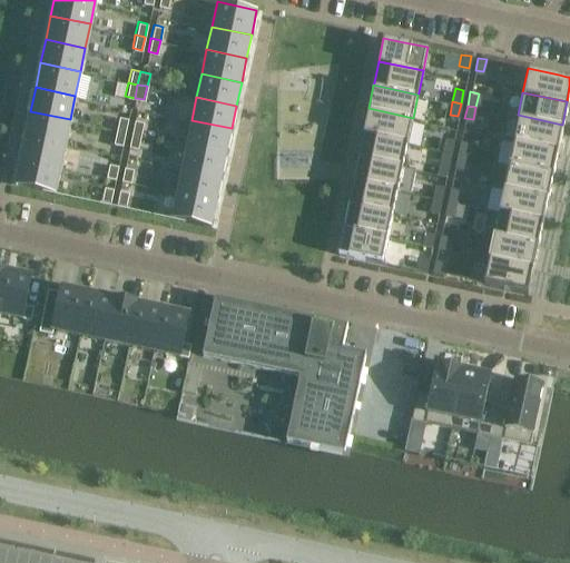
[(369,108),(363,132),(408,141),(413,118),(369,108)]
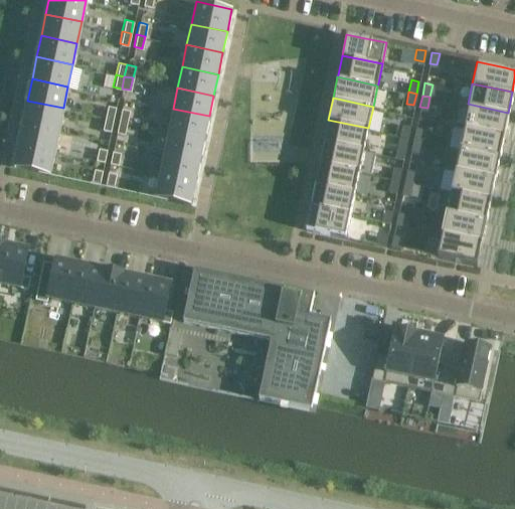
[(27,101),(22,122),(58,129),(63,108),(27,101)]
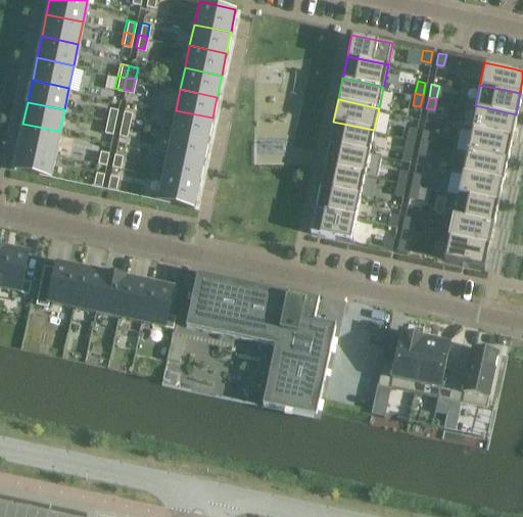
[(108,105),(105,118),(106,119),(114,120),(117,107),(109,106),(108,105)]
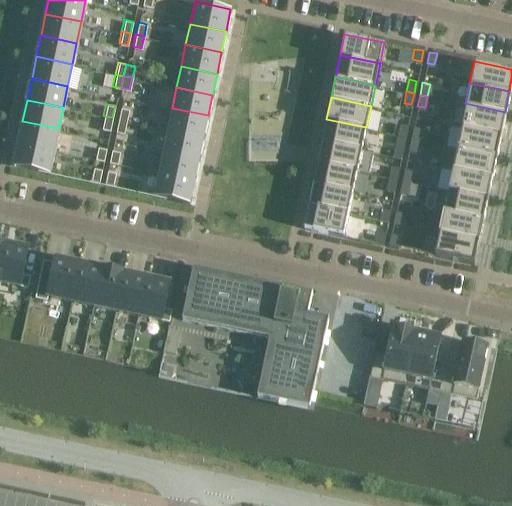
[(465,103),(460,125),(500,133),(505,112),(465,103)]
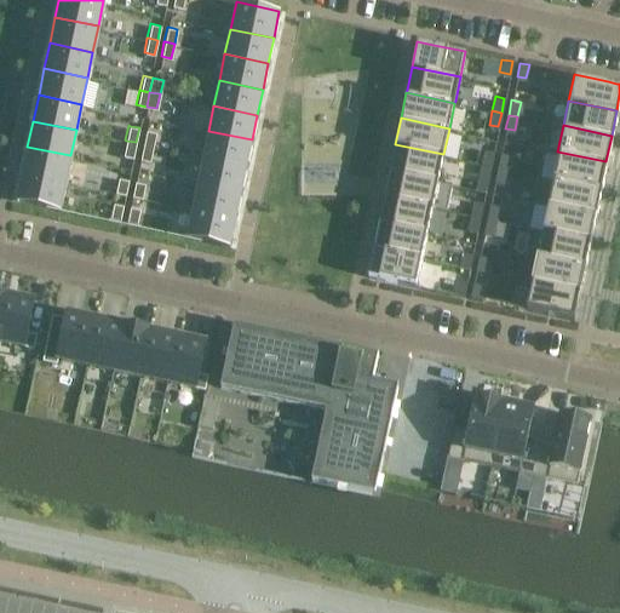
[(144,132),(142,143),(153,145),(155,131),(145,130),(145,129),(144,132)]
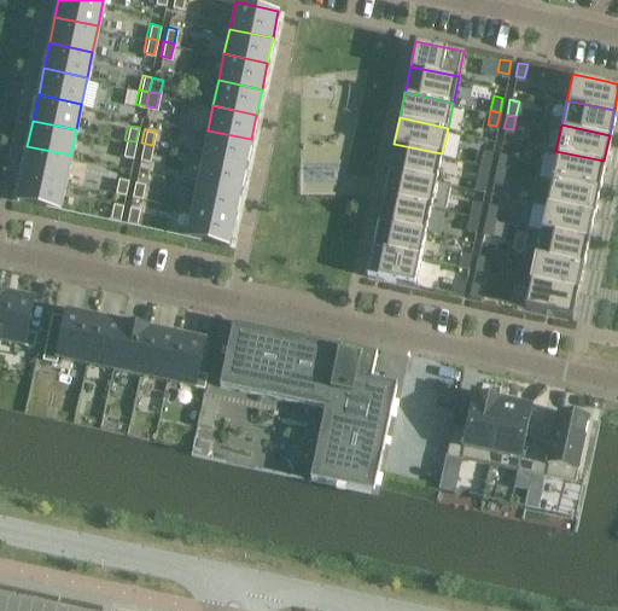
[(208,131),(202,156),(245,166),(251,139),(208,131)]
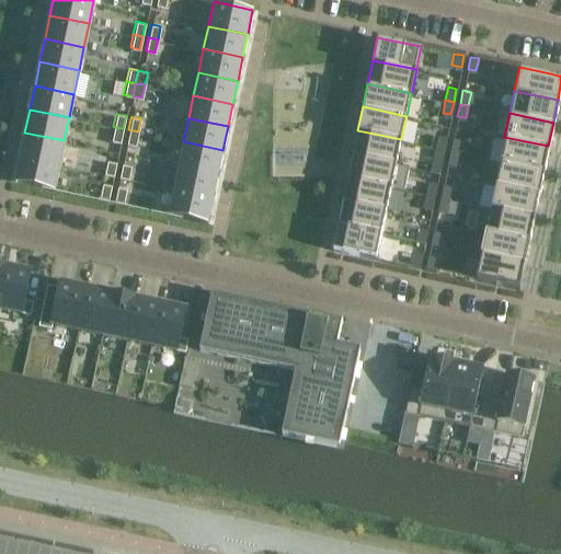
[(113,126),(111,139),(119,141),(123,128),(114,127),(113,126)]
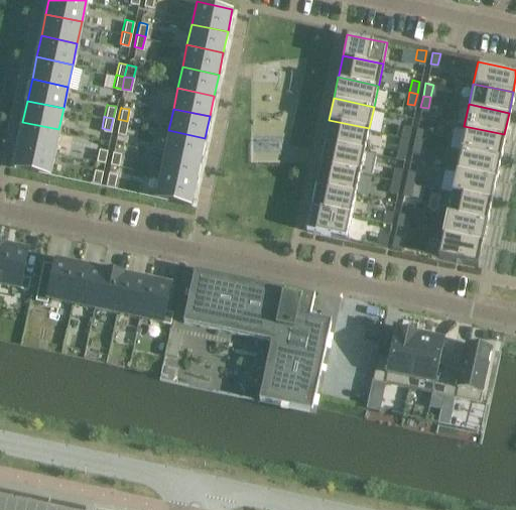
[(118,119),(116,131),(116,132),(124,133),(127,121),(118,119)]
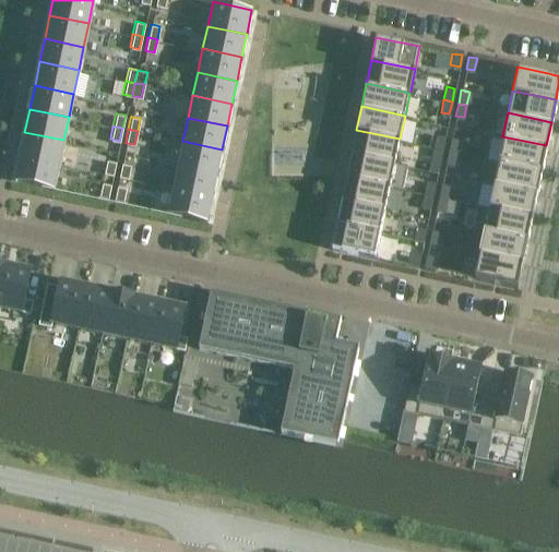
[(355,134),(351,154),(364,156),(394,163),(399,143),(400,139),(356,130),(355,134)]
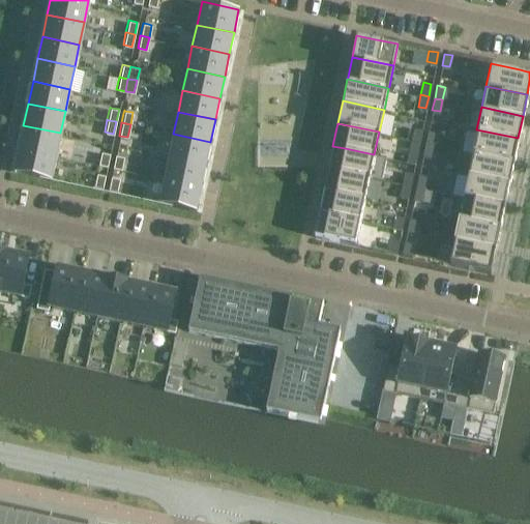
[(23,125),(19,147),(56,155),(60,133),(23,125)]
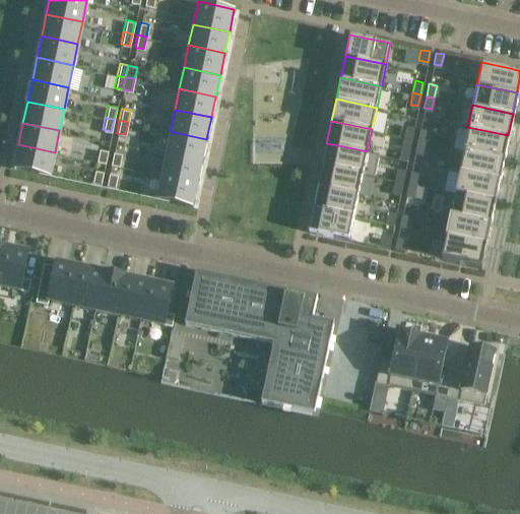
[(405,123),(402,135),(411,137),(413,125),(405,123)]
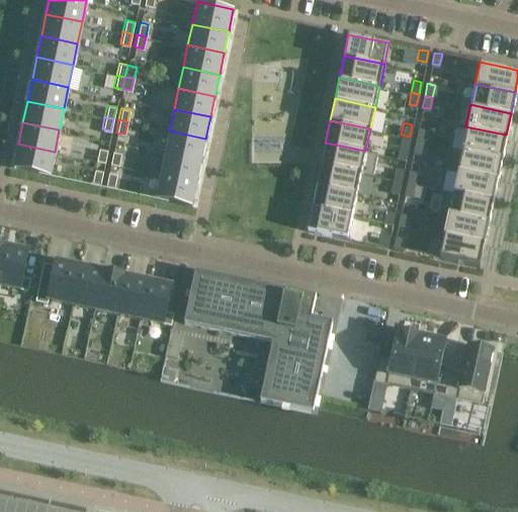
[(418,126),(416,139),(423,140),(426,128),(418,126)]
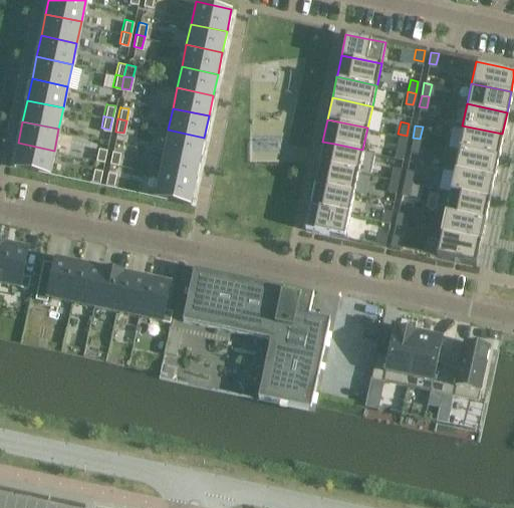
[(462,125),(458,147),(498,155),(502,134),(462,125)]
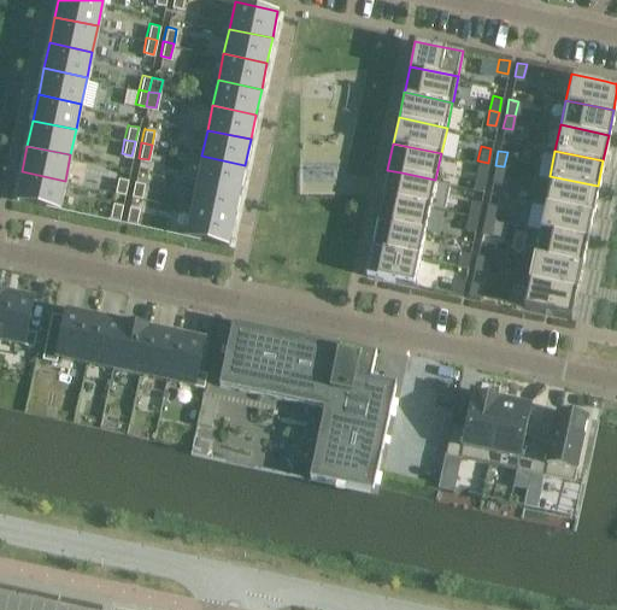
[(201,156),(197,181),(240,189),(245,165),(201,156)]
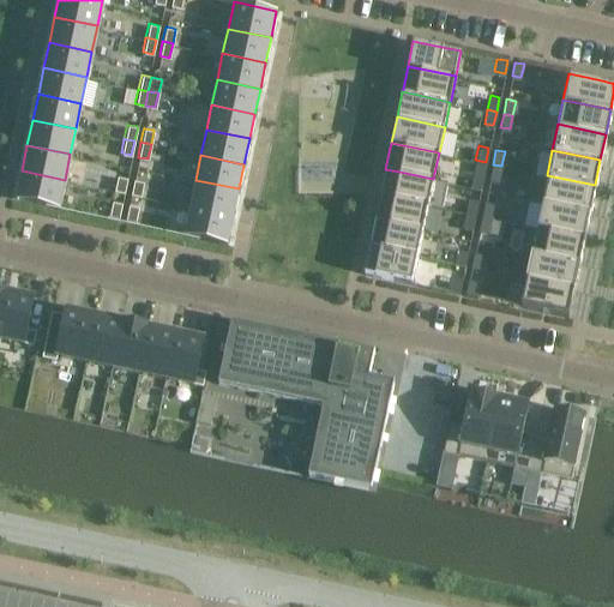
[(475,160),(470,185),(480,187),(486,162),(475,160)]
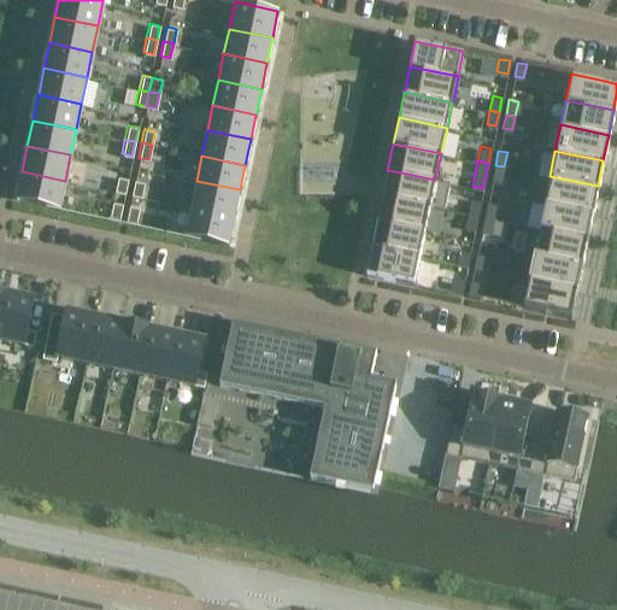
[(495,165),(492,179),(501,181),(504,166),(495,165)]
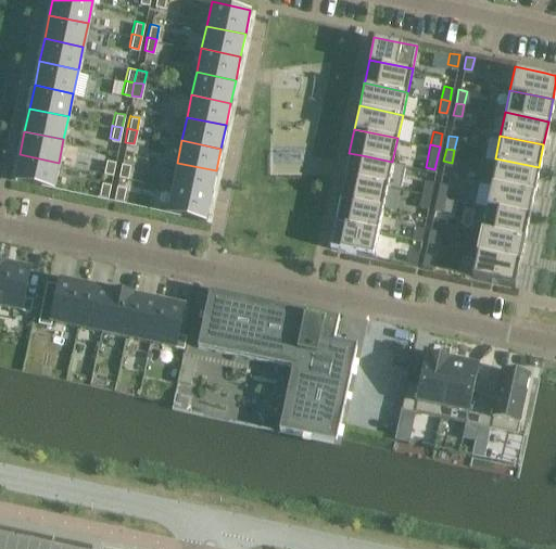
[(349,153),(344,176),(357,178),(388,184),(399,187),(404,164),(392,162),(362,155),(349,153)]
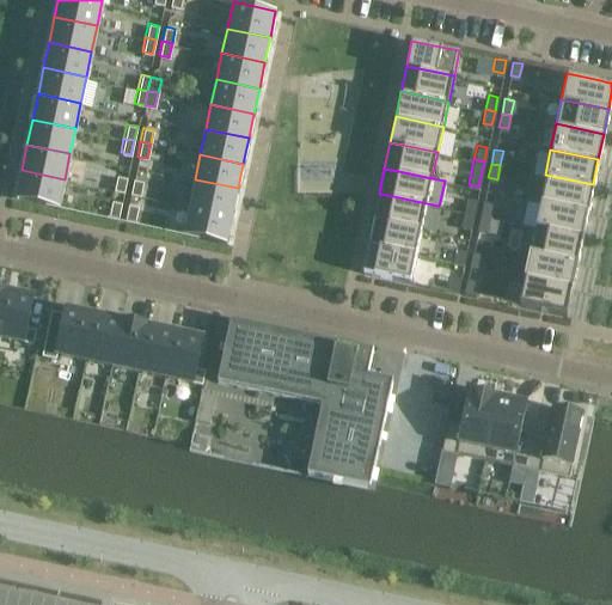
[(22,170),(16,195),(59,205),(65,179),(22,170)]
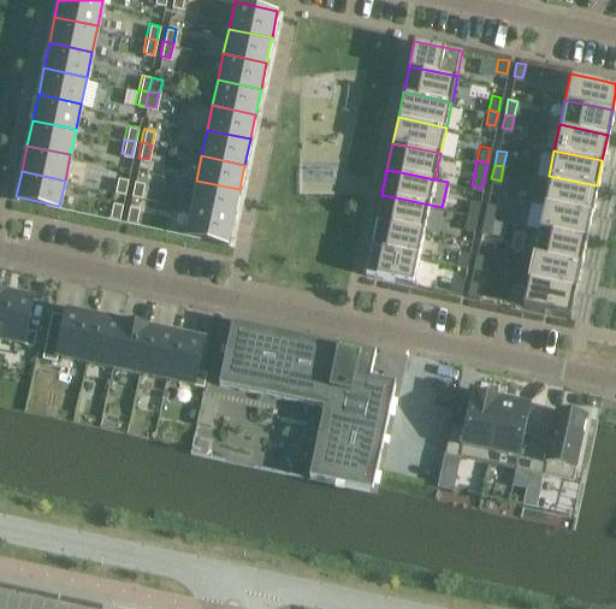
[(117,176),(114,190),(116,190),(124,191),(124,193),(128,178),(117,176)]
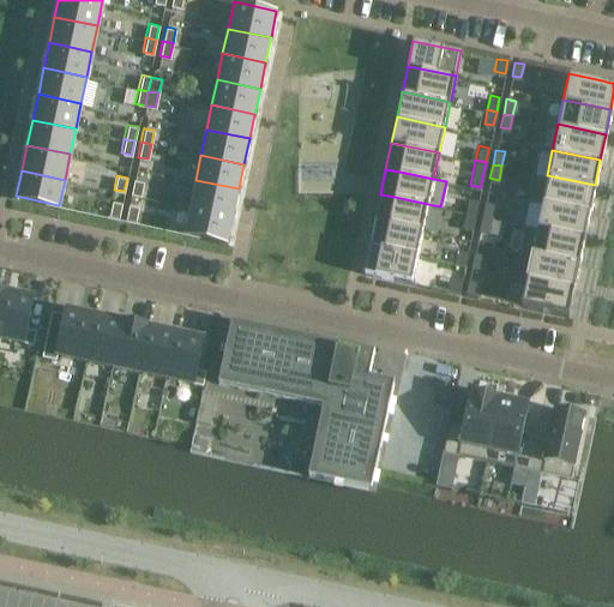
[(547,175),(541,200),(589,210),(595,185),(547,175)]
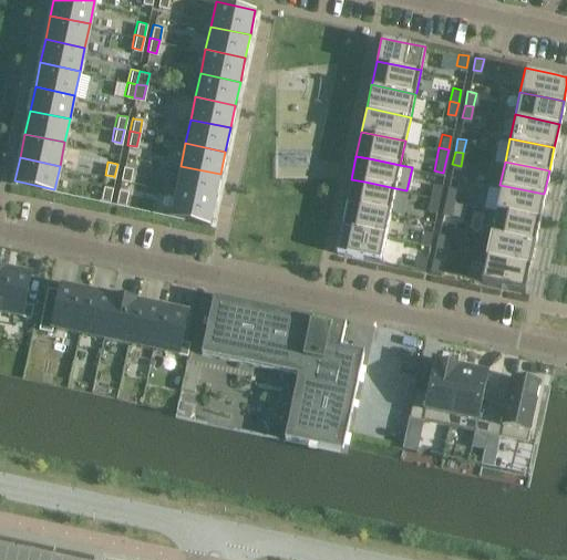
[(123,165),(120,178),(121,178),(130,180),(130,179),(132,168),(132,167),(124,165),(123,165)]
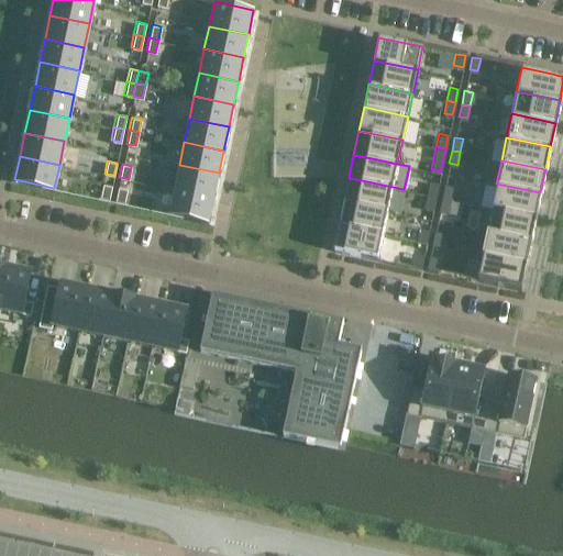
[(179,165),(174,188),(213,197),(219,173),(179,165)]
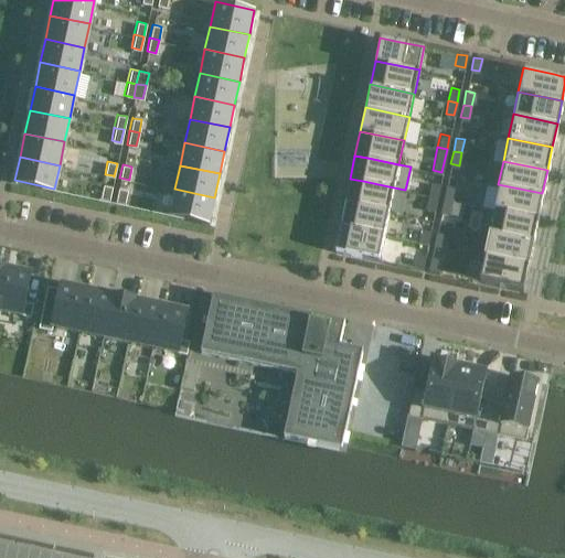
[(350,179),(345,201),(390,211),(394,188),(363,181),(350,179)]
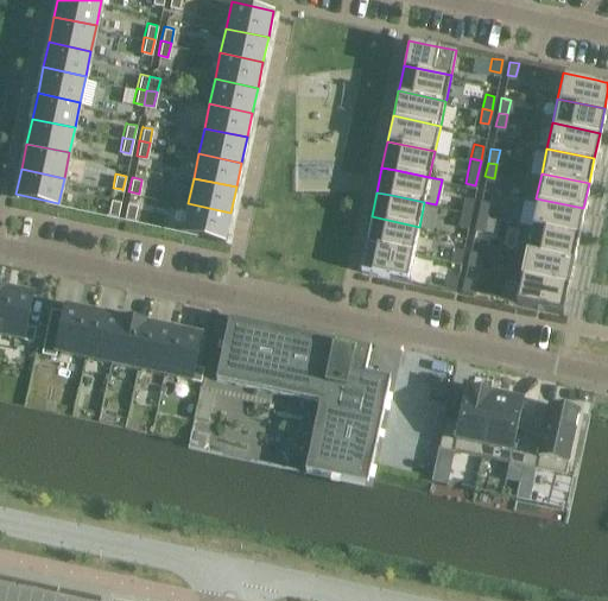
[(463,195),(461,209),(470,210),(473,197),(463,195)]
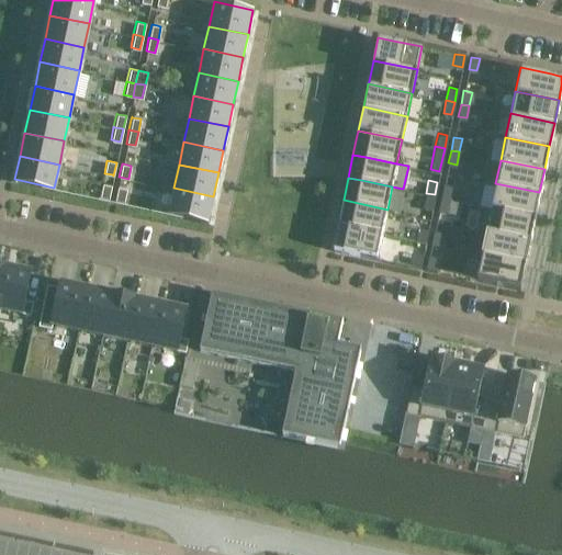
[(102,183),(99,195),(102,196),(109,197),(109,194),(111,184),(102,183)]
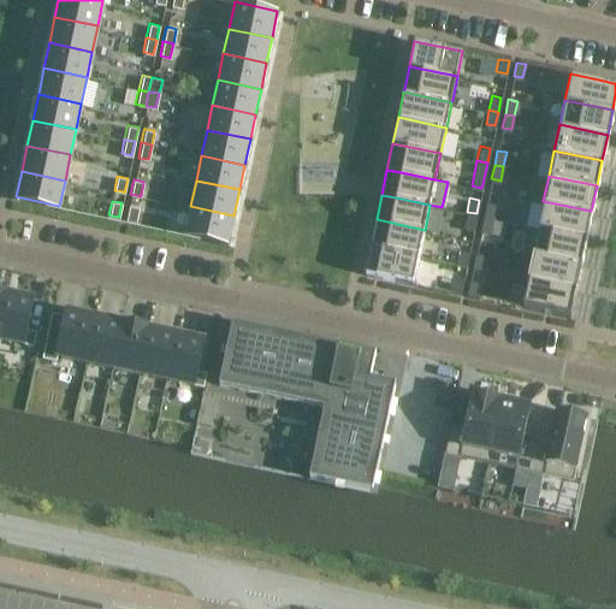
[(486,201),(484,216),(493,217),(496,204),(486,201)]
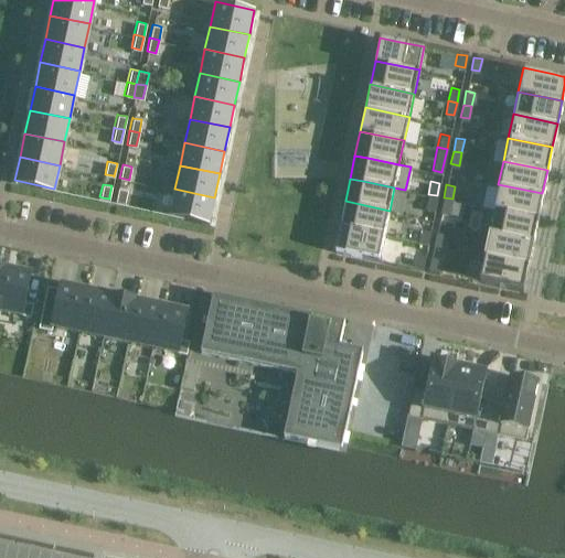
[(498,184),(493,207),(537,217),(542,193),(498,184)]
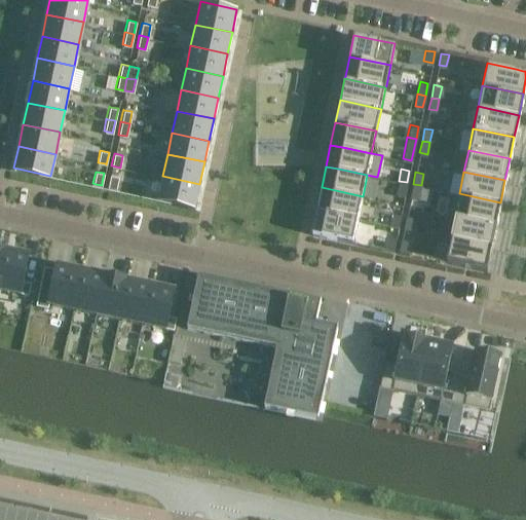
[(109,175),(107,186),(108,187),(115,188),(117,179),(118,176),(110,175),(109,175)]
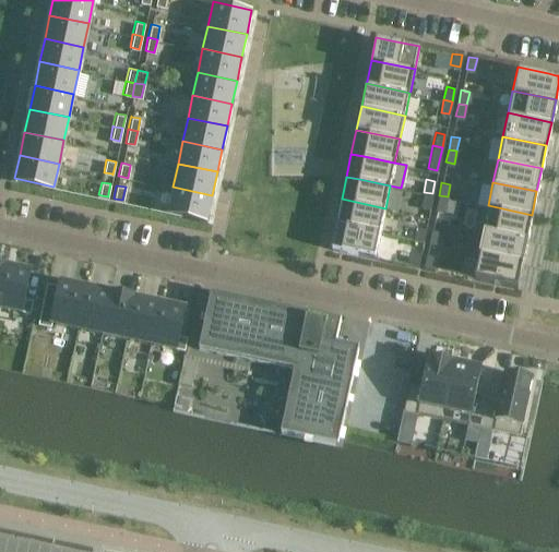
[(173,187),(168,211),(207,218),(212,195),(173,187)]
